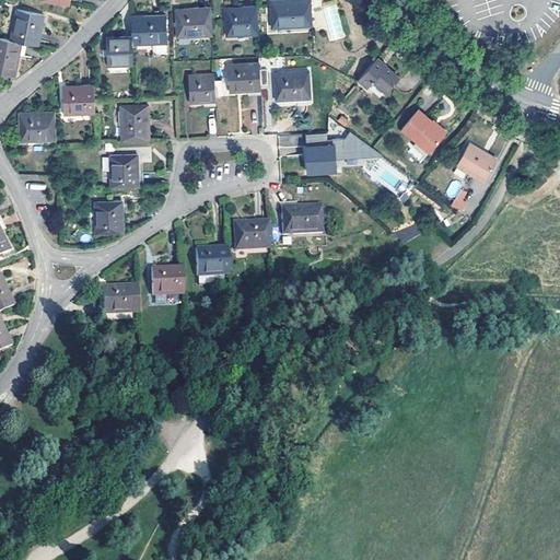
[(308,27),(306,0),(296,0),(271,1),(272,30),(308,27)]
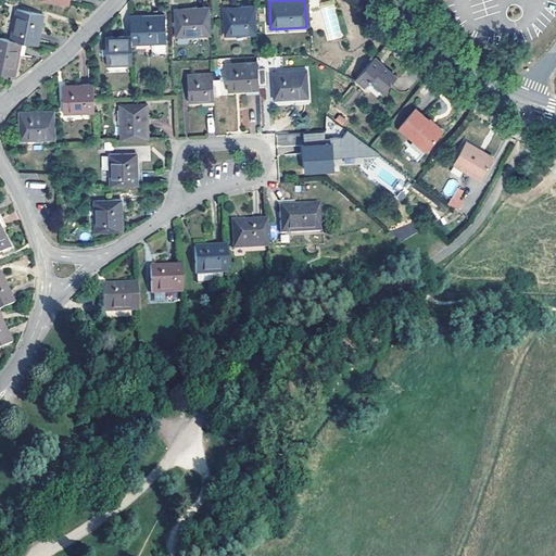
[(320,7),(328,40),(342,37),(335,3),(320,7)]
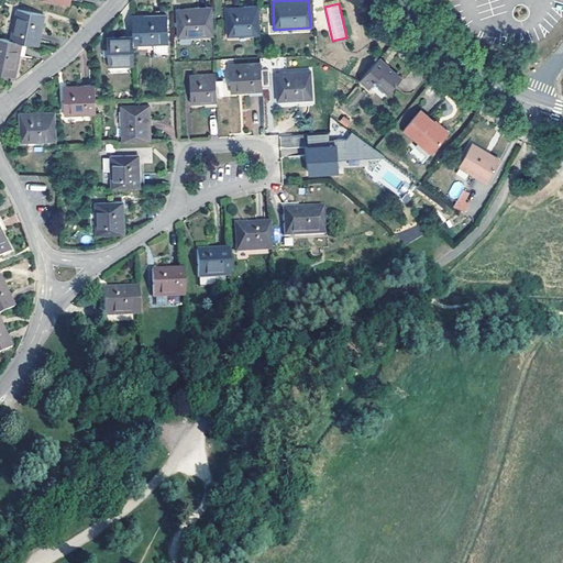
[(214,35),(213,8),(178,9),(179,36),(214,35)]
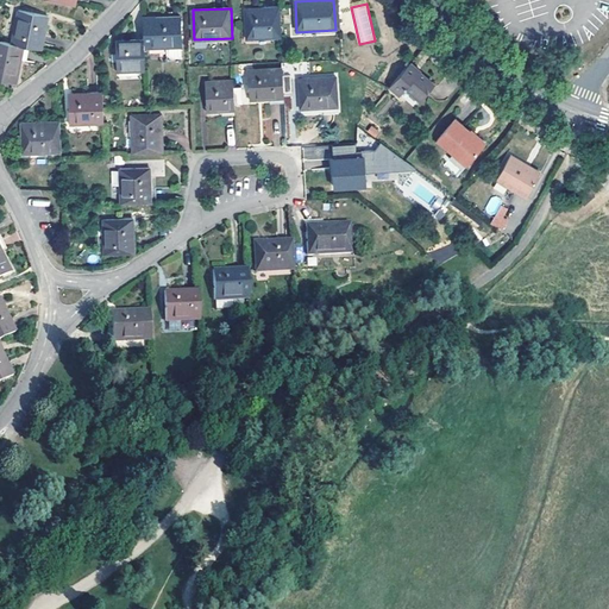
[(282,38),(281,8),(246,10),(248,39),(282,38)]
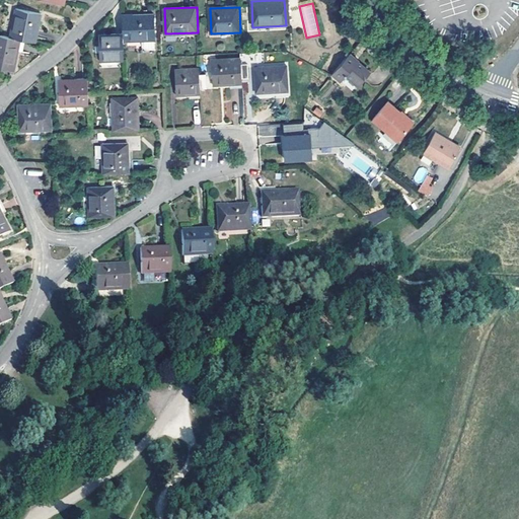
[(126,35),(126,42),(157,41),(155,9),(151,10),(151,15),(143,15),(125,16),(126,35)]
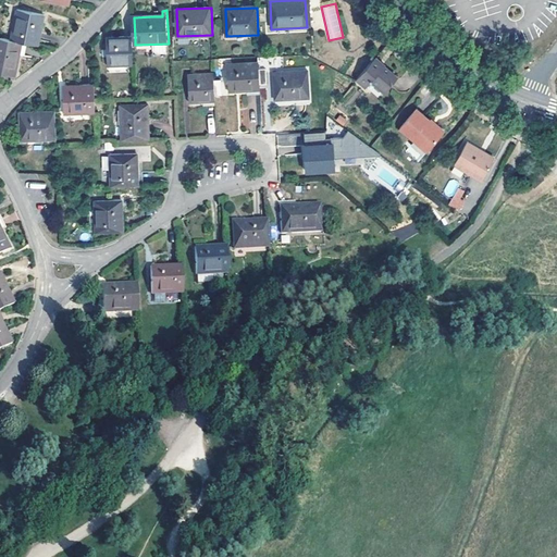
[(17,11),(11,41),(27,45),(38,47),(45,19),(46,16),(17,11)]
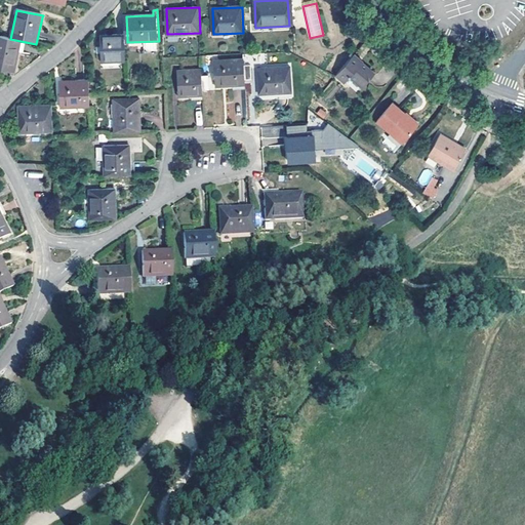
[(0,70),(14,74),(18,53),(19,46),(25,47),(26,42),(10,39),(0,36),(0,70)]
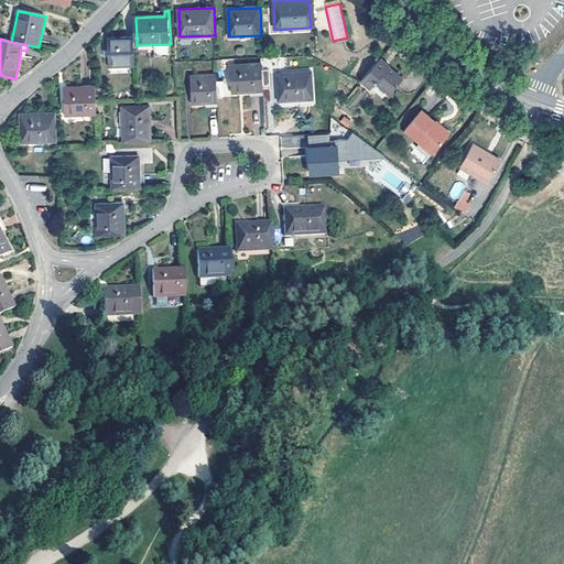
[(137,45),(137,39),(111,40),(112,68),(138,66),(137,45)]
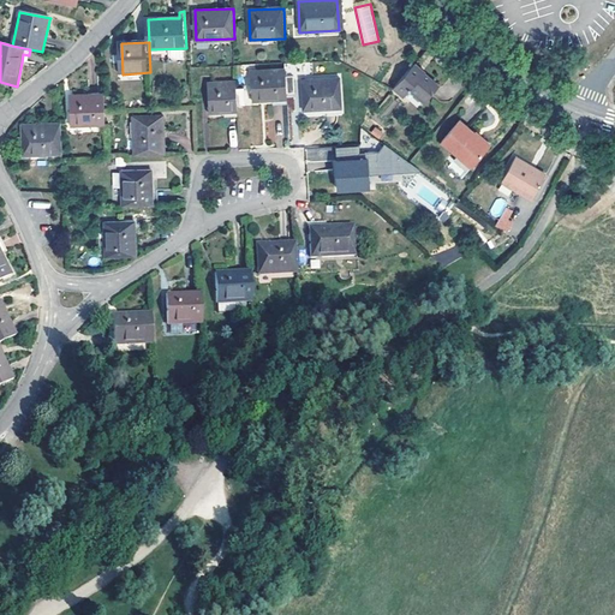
[(394,87),(405,95),(408,90),(412,93),(415,90),(427,100),(440,87),(415,64),(394,87)]
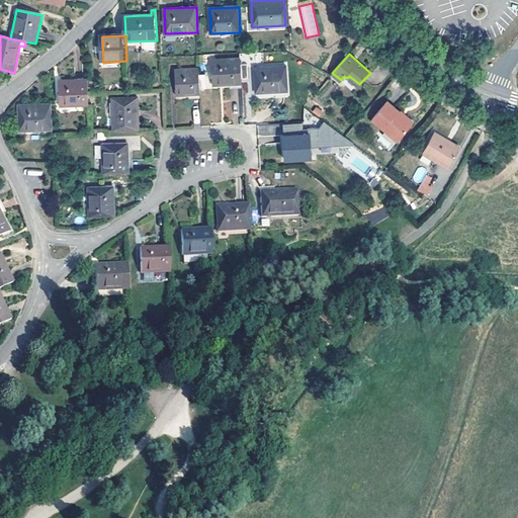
[(241,66),(241,59),(212,60),(212,85),(230,85),(237,84),(237,89),(242,89),(242,78),(241,66)]
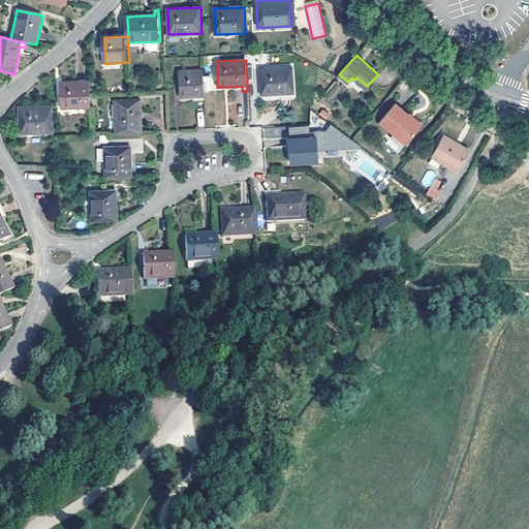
[(292,68),(259,69),(260,96),(280,95),(288,94),(288,99),(293,99),(293,94),(292,68)]
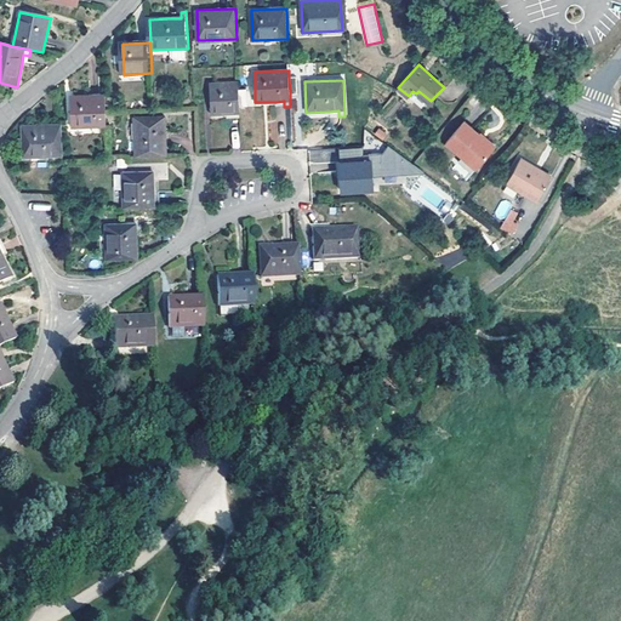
[(239,90),(239,83),(210,84),(211,114),(224,113),(224,119),(231,119),(231,113),(240,113),(240,107),(239,90)]
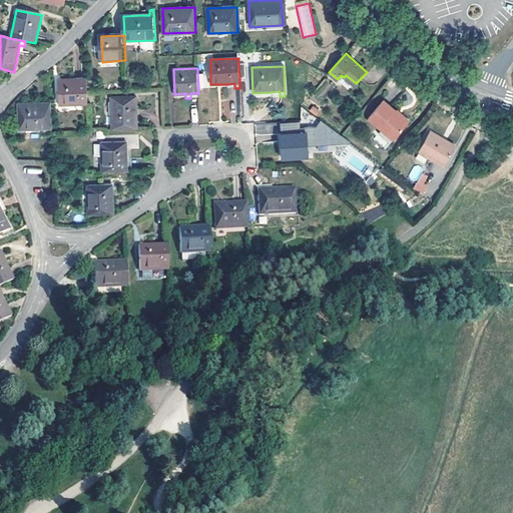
[(89,104),(88,79),(57,80),(58,92),(58,105),(89,104)]
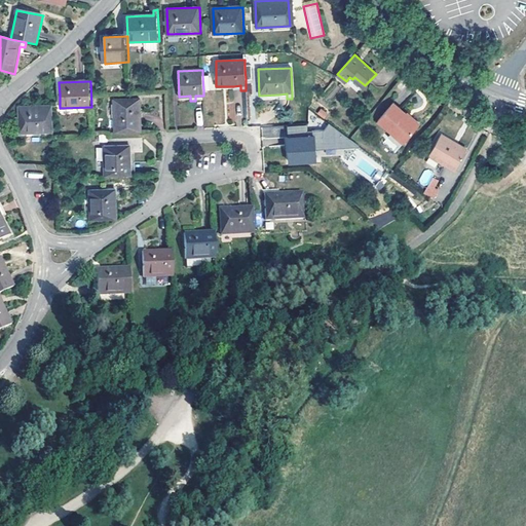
[(334,87),(328,84),(324,95),(330,98),(334,87)]
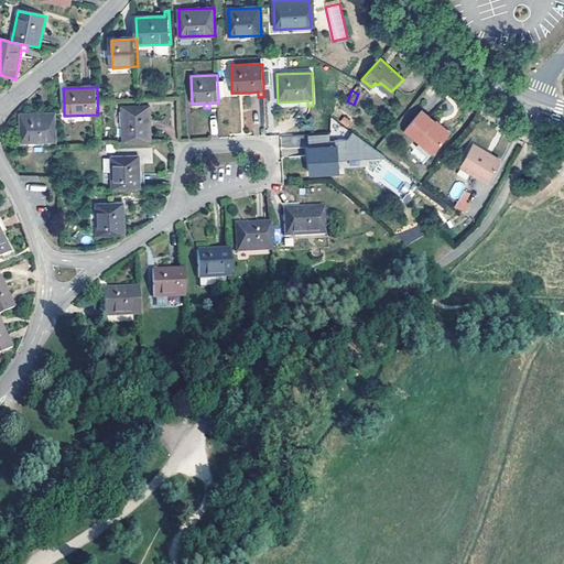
[(123,107),(123,142),(152,142),(152,107),(123,107)]
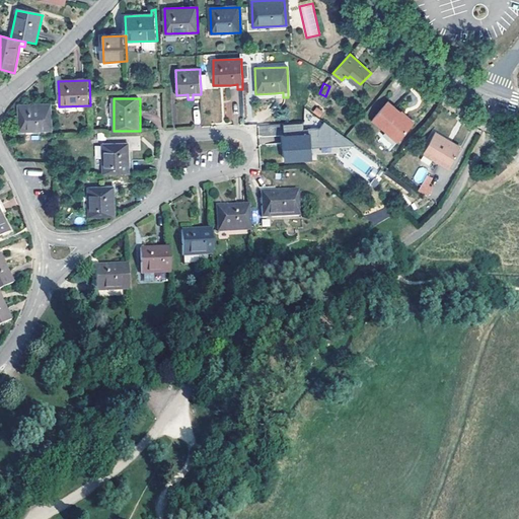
[(399,142),(414,125),(401,115),(402,114),(389,103),(374,121),(399,142)]
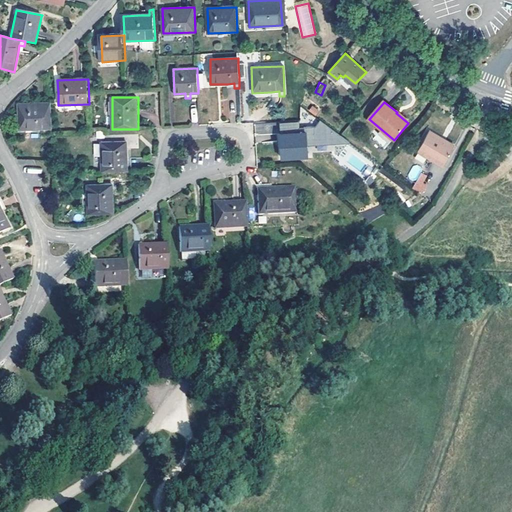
[(52,130),(51,105),(19,106),(20,132),(52,130)]
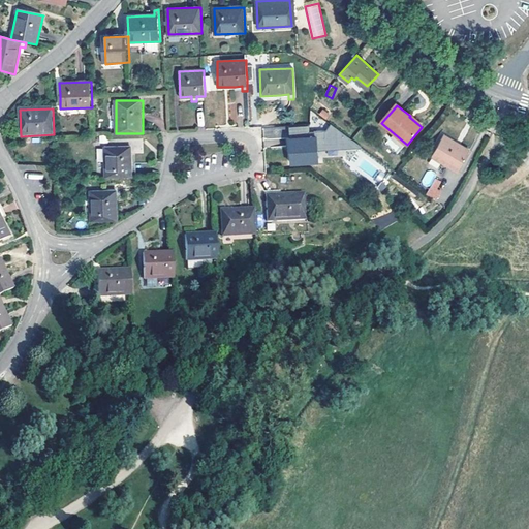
[(409,117),(422,127),(424,125),(411,115),(410,116),(409,117)]
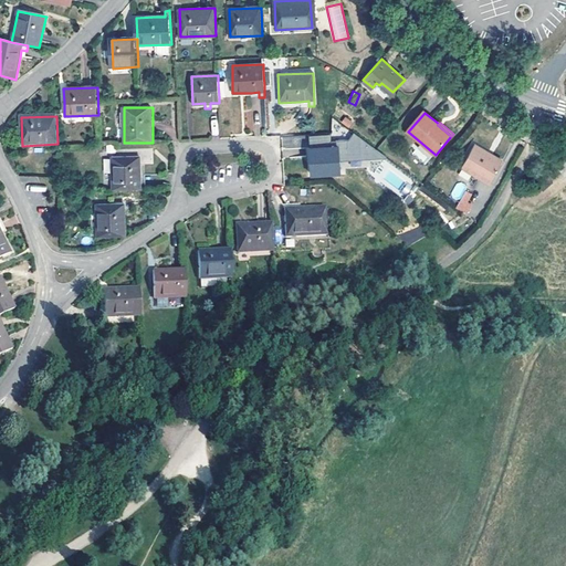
[(489,156),(491,154),(477,145),(463,168),(491,184),(503,164),(489,156)]
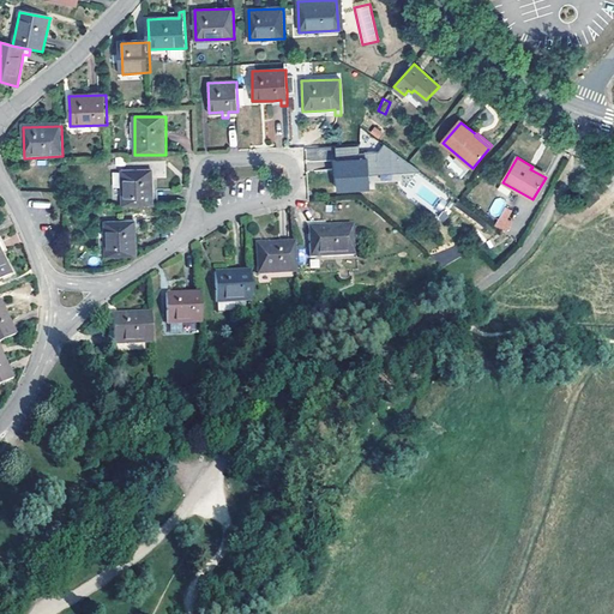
[(338,173),(332,174),(333,180),(338,179),(342,192),(371,187),(366,160),(336,164),(338,173)]
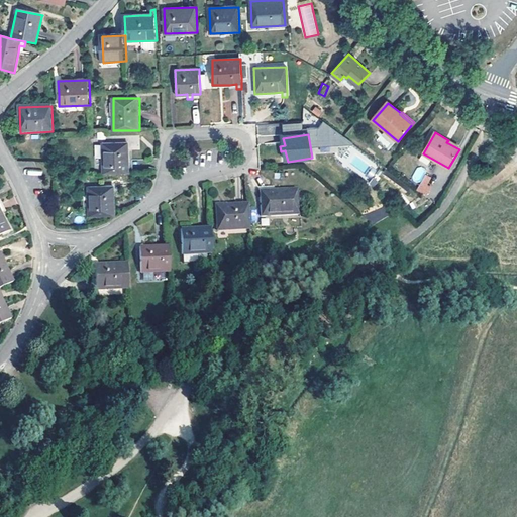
[(103,140),(103,173),(129,173),(128,165),(133,165),(133,159),(128,159),(128,140),(103,140)]
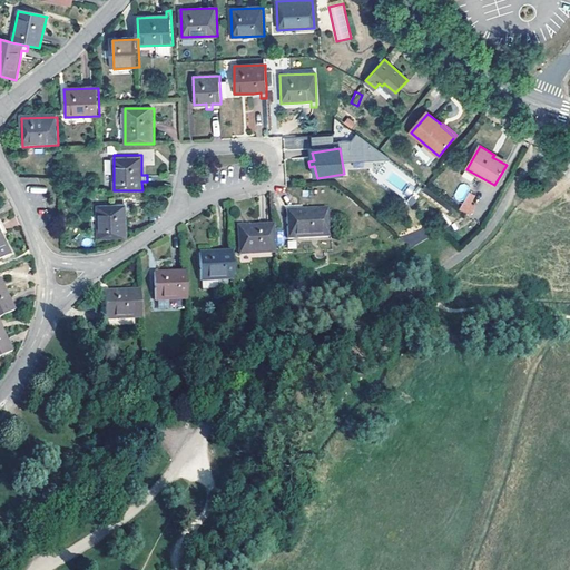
[(508,163),(494,155),(492,157),(507,165),(508,163)]
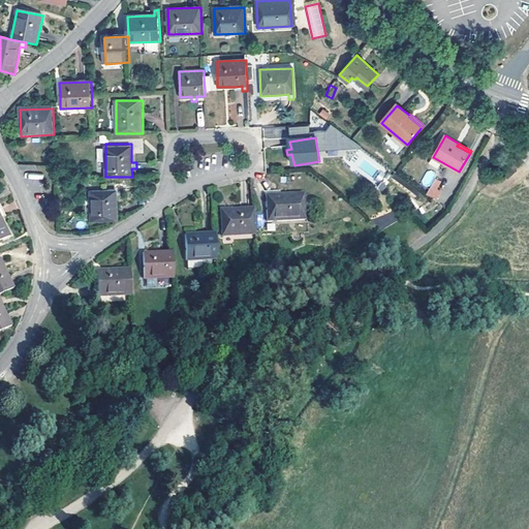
[(430,187),(436,174),(428,169),(422,183),(430,187)]
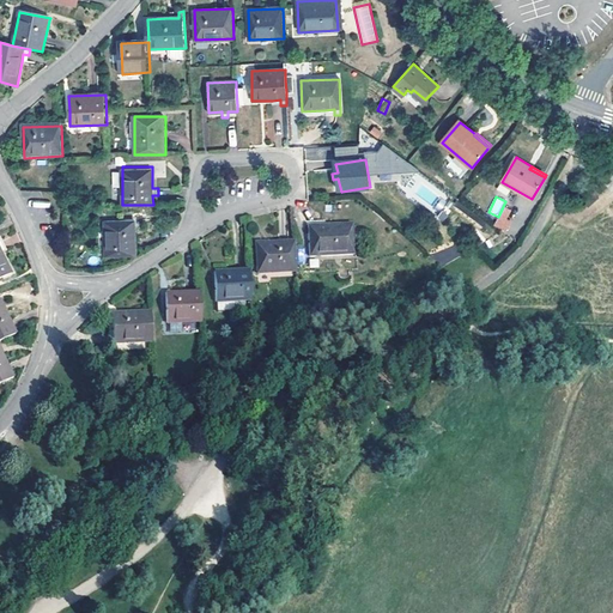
[(505,206),(495,224),(505,230),(510,223),(505,220),(511,210),(505,206)]
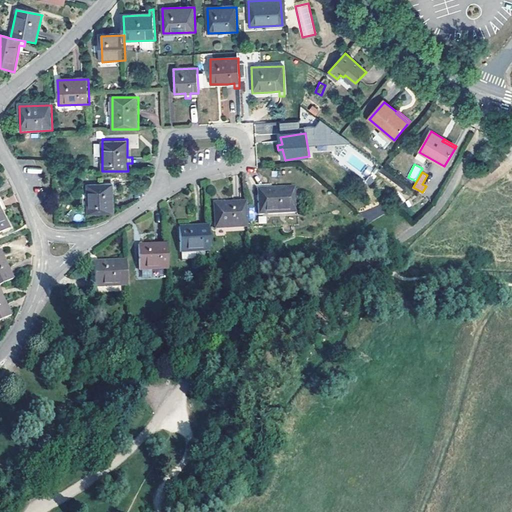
[(114,184),(88,185),(89,213),(114,213),(114,184)]
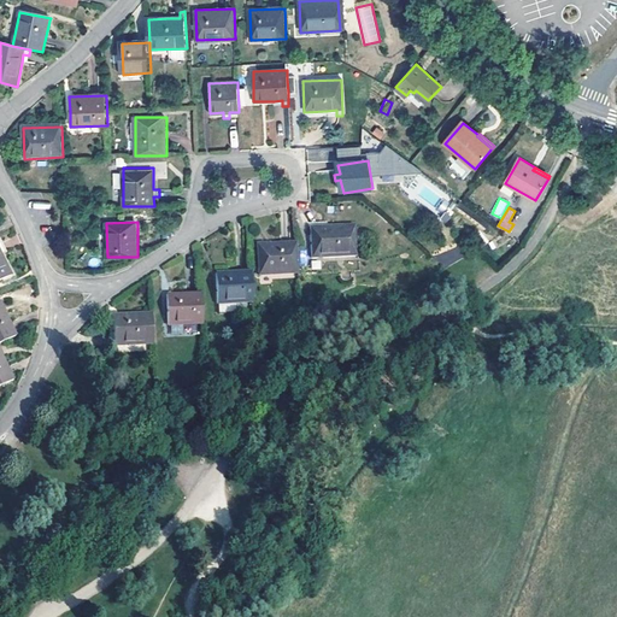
[(312,229),(312,230),(313,244),(313,259),(358,258),(357,228),(328,229),(328,222),(322,223),(322,229),(312,229)]
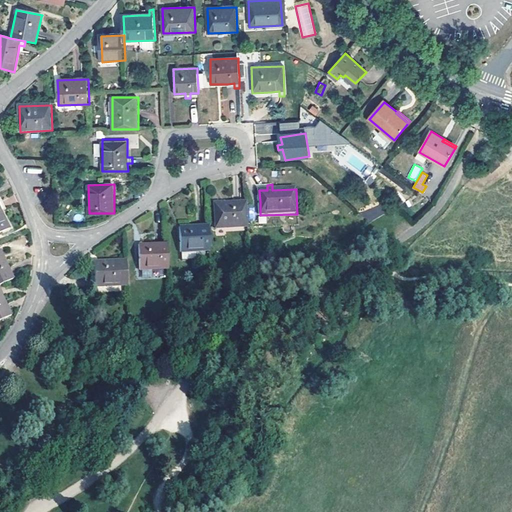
[(250,228),(247,202),(225,204),(215,205),(217,230),(250,228)]
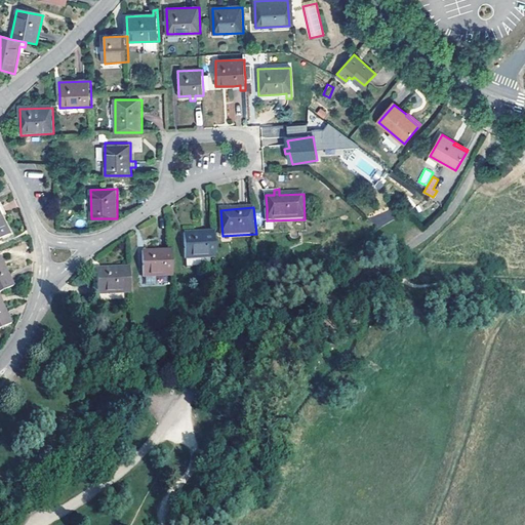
[(203,269),(203,259),(216,258),(214,233),(186,235),(188,270),(203,269)]
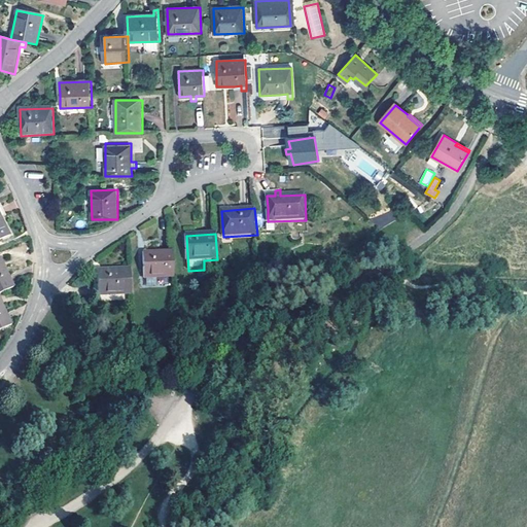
[(175,280),(173,254),(143,256),(145,282),(175,280)]
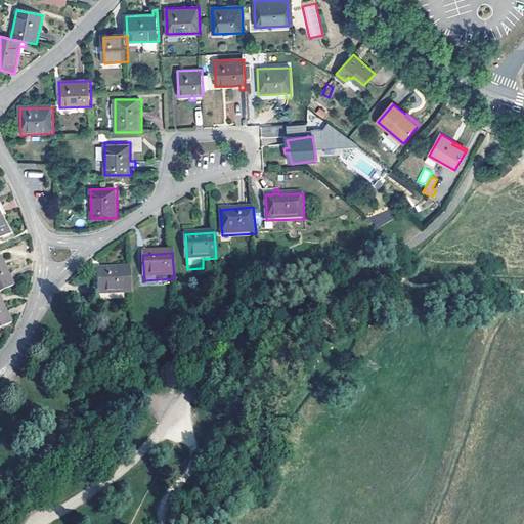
[(0,294),(12,288),(1,264),(0,262),(0,294)]
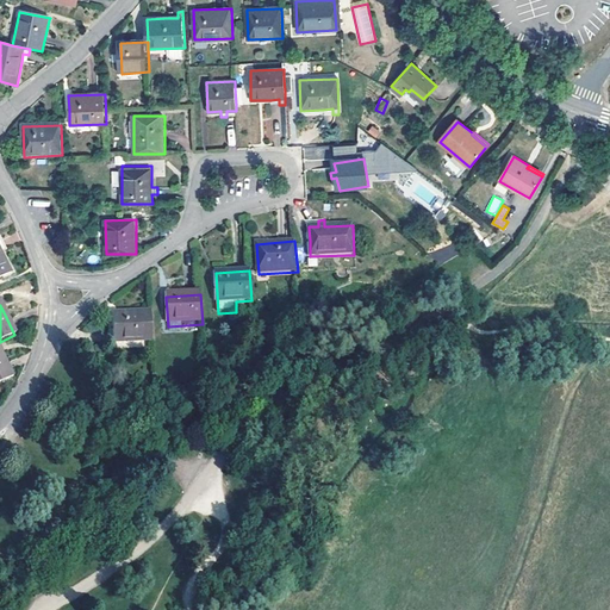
[(114,344),(153,342),(150,311),(112,313),(113,330),(107,331),(109,336),(114,336),(114,344)]
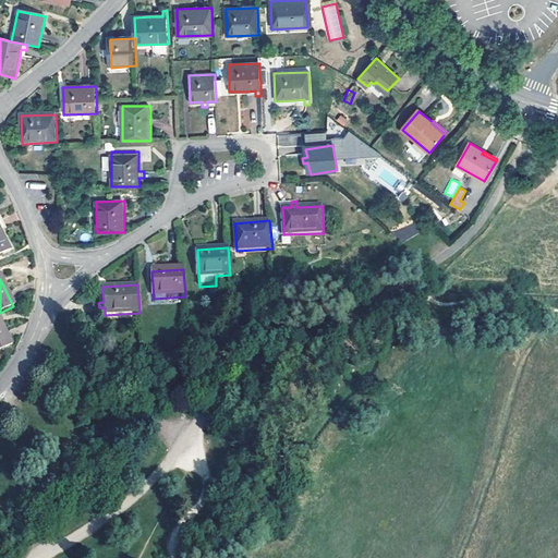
[(0,350),(12,344),(0,319),(0,350)]
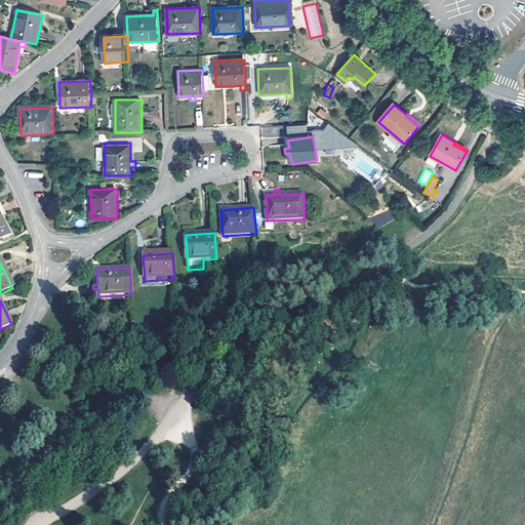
All buildings are outlined.
